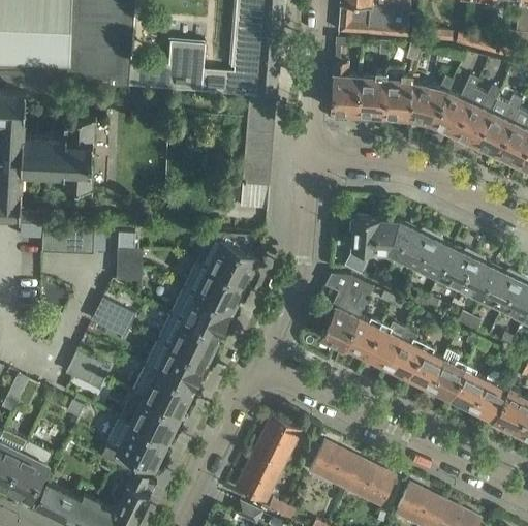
[(0,80),(6,80),(5,88),(25,89),(58,91),(58,78),(66,78),(128,86),(129,68),(134,0),(0,0),(0,80)]
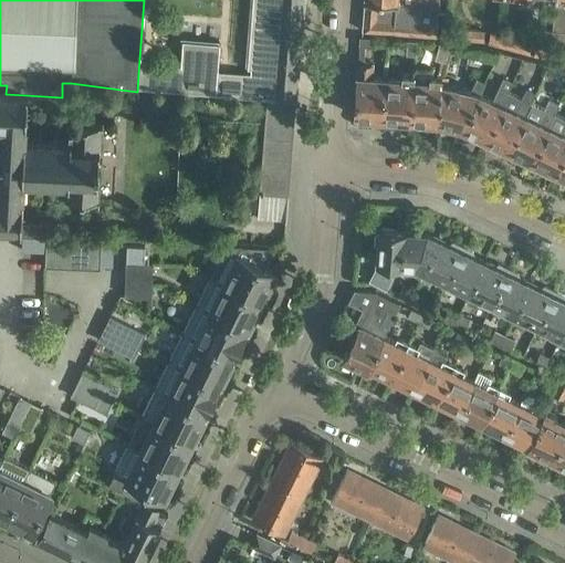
[(251,0),(247,70),(246,71),(249,71),(249,75),(249,79),(296,82),(299,58),(303,0),(251,0)]
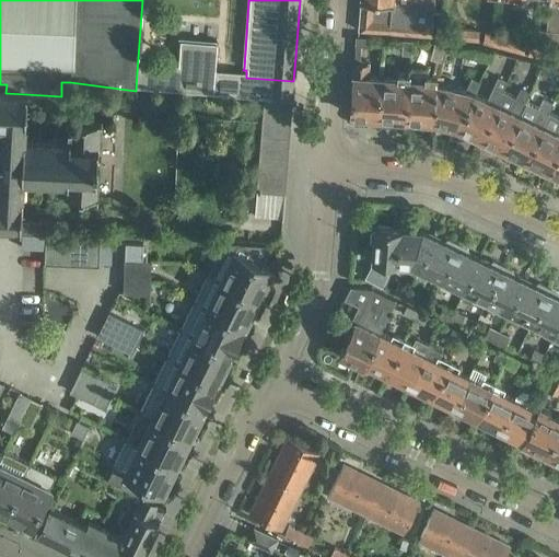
[(359,0),(357,33),(430,39),(433,0),(359,0)]
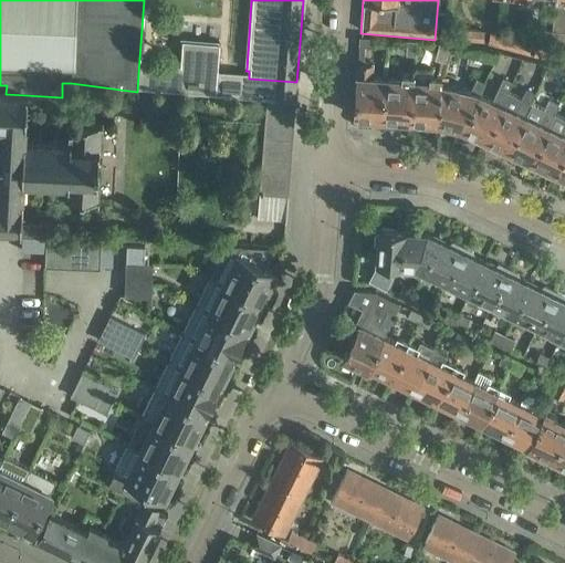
[(564,1),(564,0),(553,0),(551,33),(564,33),(564,7),(561,7),(561,0),(564,1)]
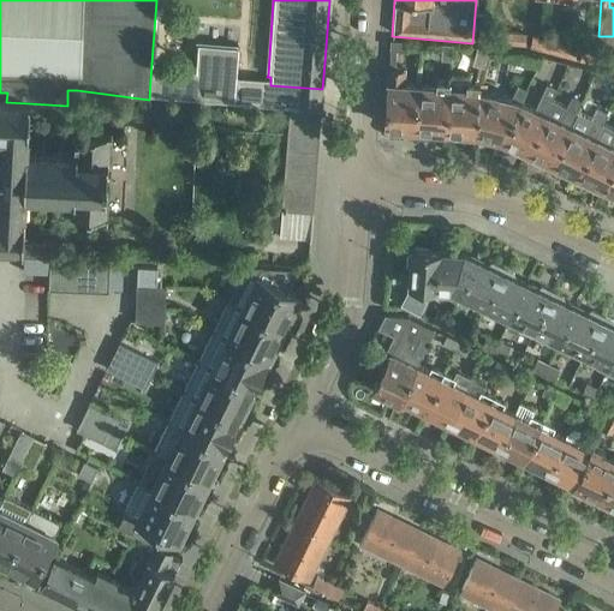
[(531,37),(529,48),(536,51),(538,40),(531,37)]
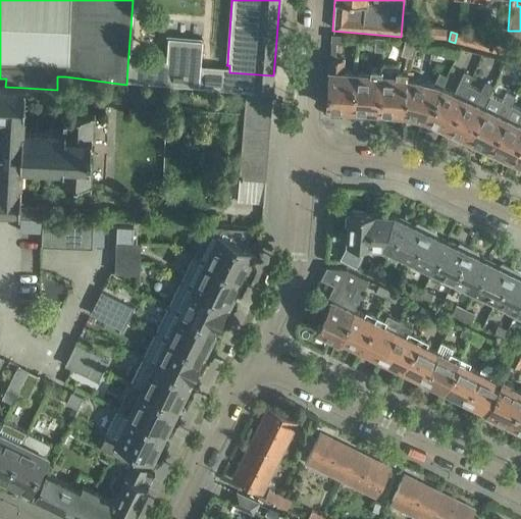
[(461,45),(464,36),(457,34),(455,43),(461,45)]
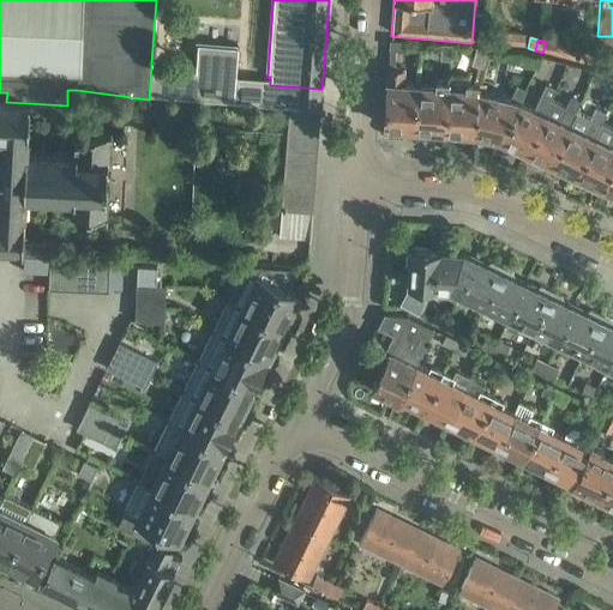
[(546,42),(542,53),(550,54),(553,43),(546,42)]
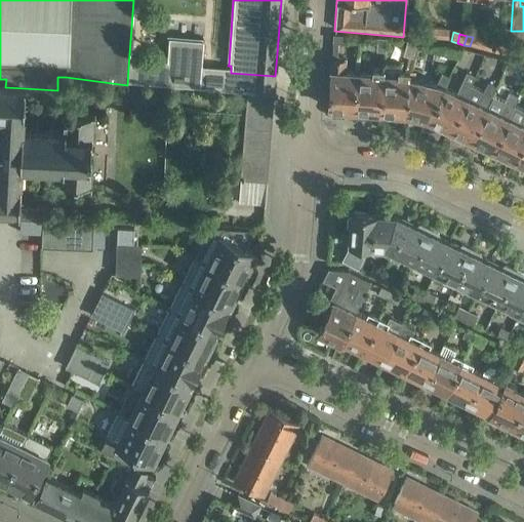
[(332,37),(332,44),(346,45),(346,38),(332,37)]
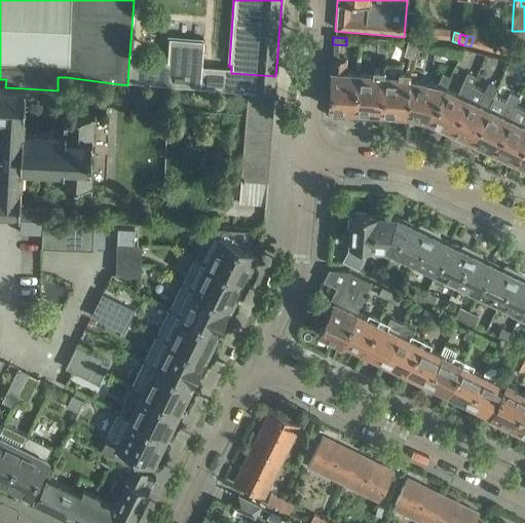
[(478,48),(480,39),(474,37),(471,46),(478,48)]
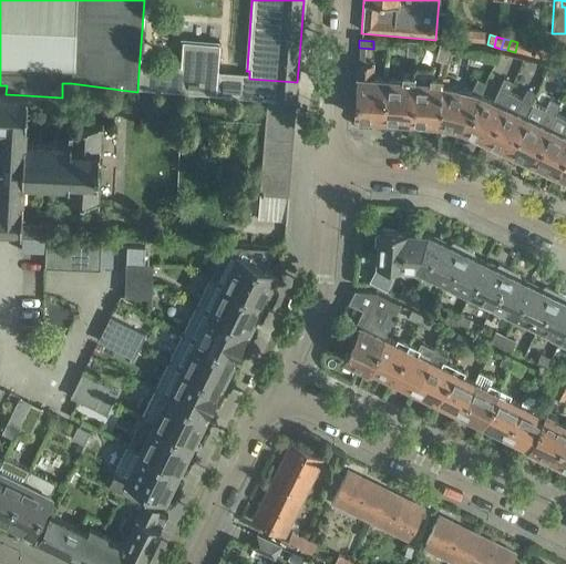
[(139,73),(137,92),(215,98),(217,73),(219,45),(218,45),(182,42),(181,55),(179,68),(140,65),(139,73)]
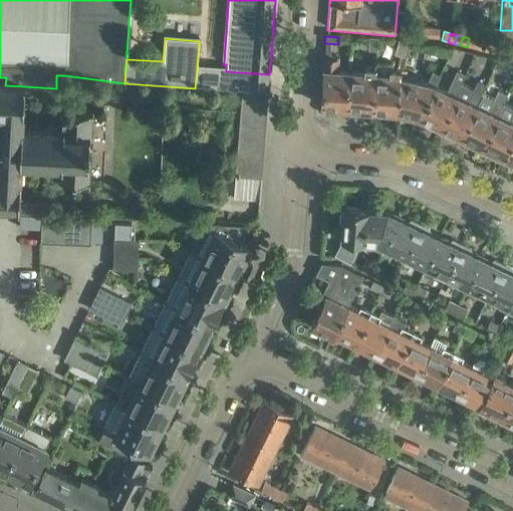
[(473,49),(475,40),(469,38),(467,47),(473,49)]
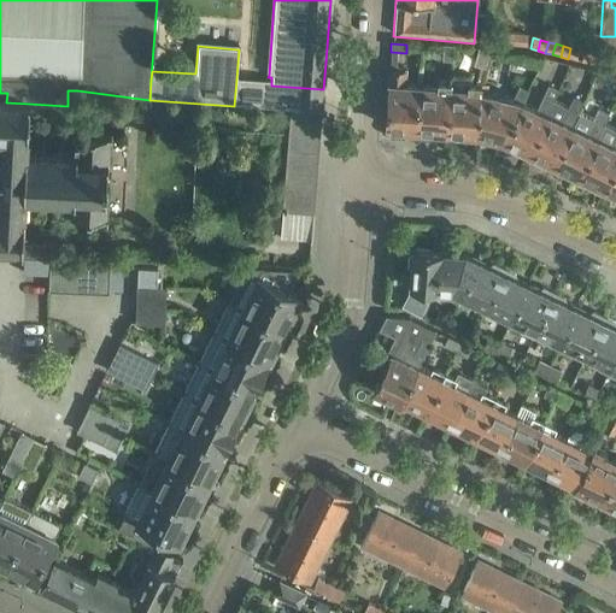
[(452,48),(443,47),(441,62),(451,63),(452,48)]
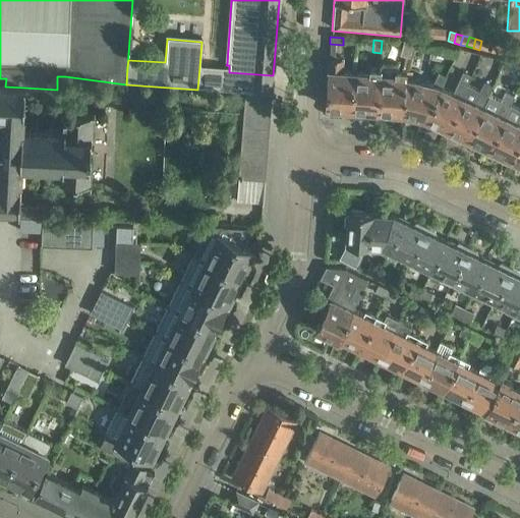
[(479,50),(485,52),(488,43),(481,41),(479,50)]
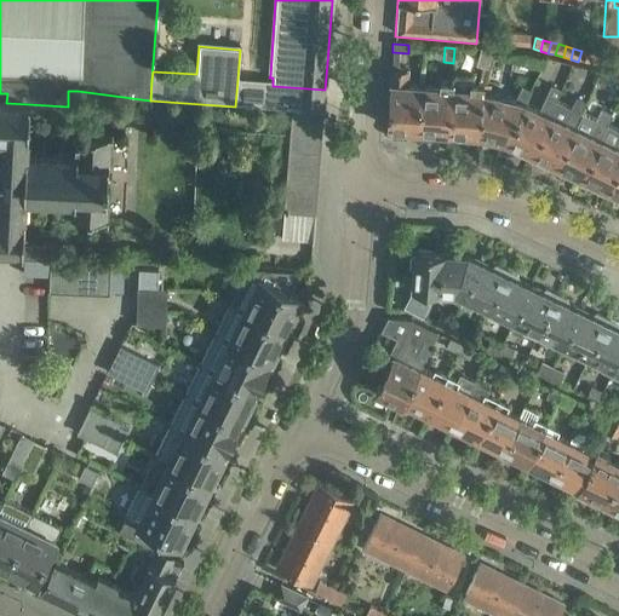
[(491,52),(480,51),(476,68),(487,70),(491,52)]
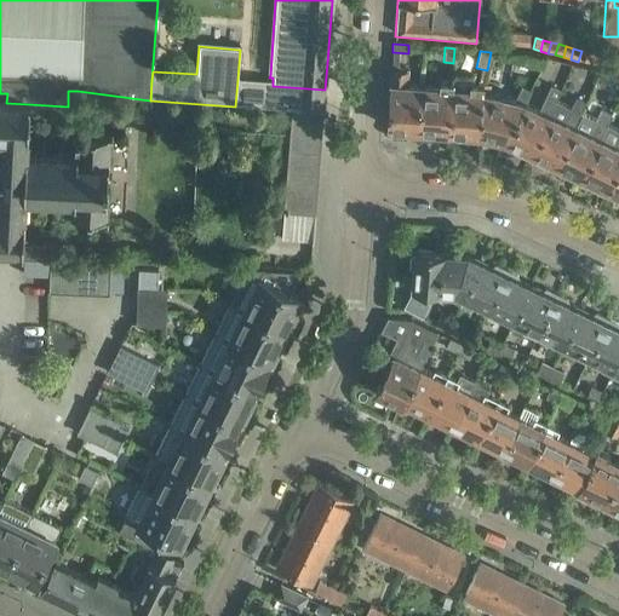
[(590,64),(594,53),(586,52),(583,63),(590,64)]
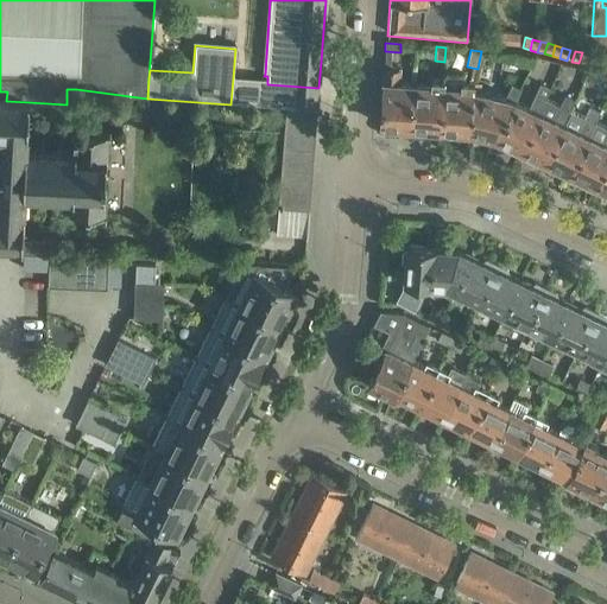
[(586,65),(589,55),(582,52),(579,63),(586,65)]
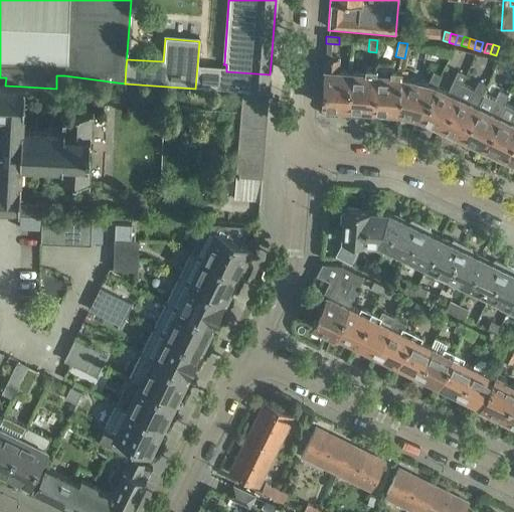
[(503,57),(505,48),(499,46),(496,55),(503,57)]
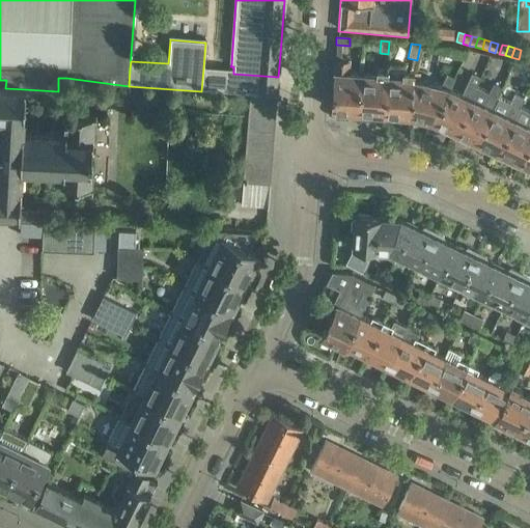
[(519,59),(525,60),(527,51),(521,50),(519,59)]
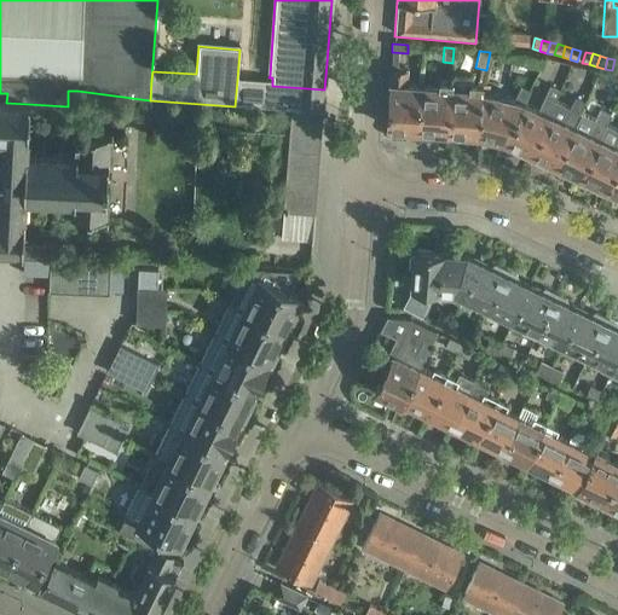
[(405,73),(390,71),(385,129),(387,129),(386,132),(400,133),(402,131),(417,132),(421,90),(404,88),(405,73)]
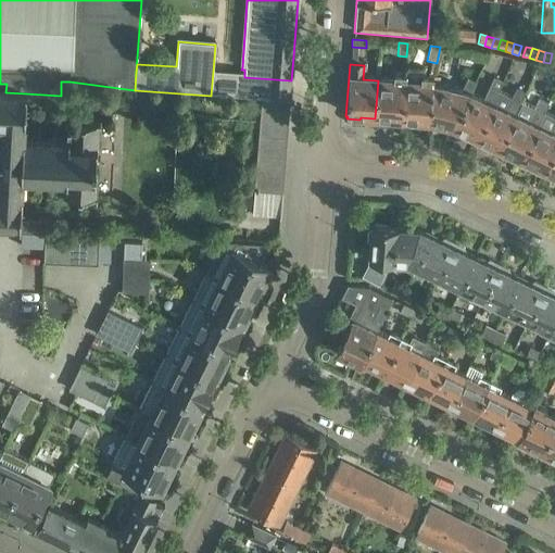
[(403,121),(404,124),(414,125),(416,122),(428,123),(432,86),(432,77),(421,77),(423,71),(405,68),(405,75),(405,83),(401,121),(403,121)]
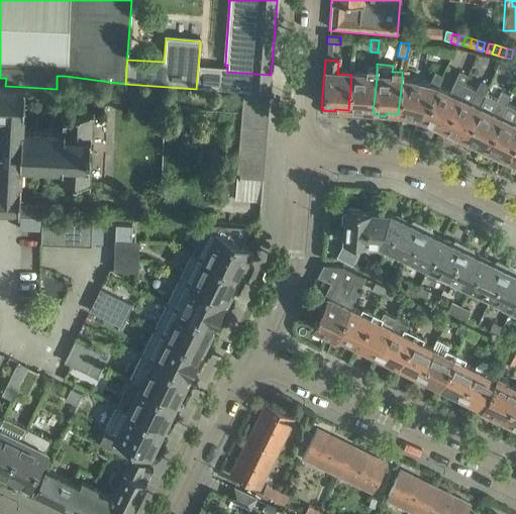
[(350,113),(359,114),(360,111),(373,112),(377,77),(377,70),(366,70),(366,76),(351,75),(348,110),(349,110),(350,113)]
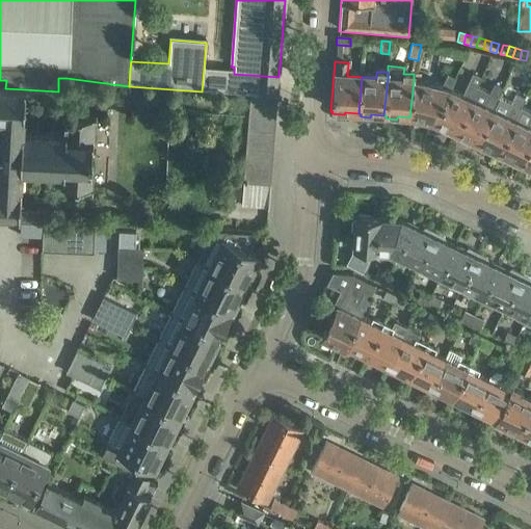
[(410,121),(422,123),(423,120),(433,123),(449,90),(454,80),(447,76),(441,88),(414,82),(409,117),(412,117),(410,121)]
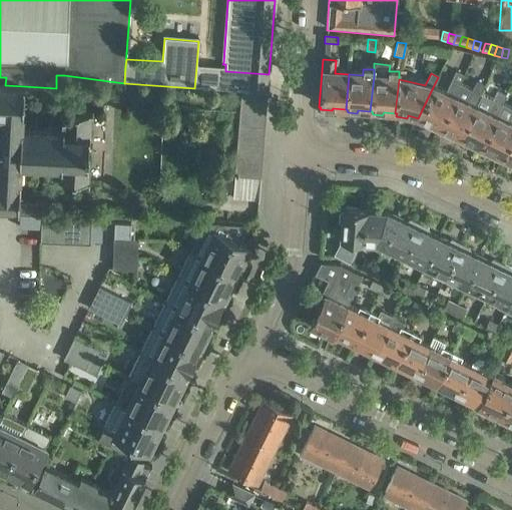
[(445,93),(433,87),(418,118),(419,119),(418,121),(428,126),(429,123),(439,128),(459,86),(463,77),(455,73),(445,93)]
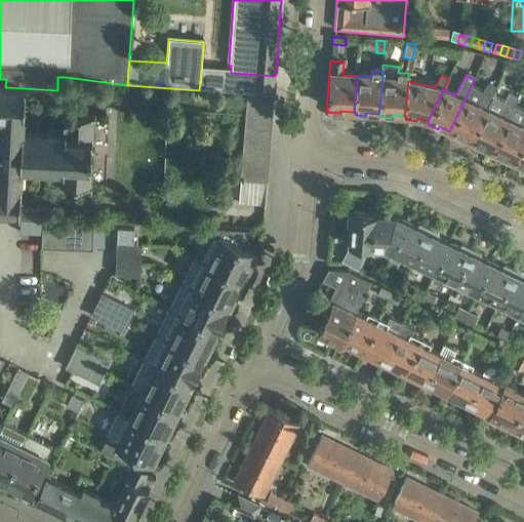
[(245,84),(244,94),(246,94),(273,96),(274,86),(245,84)]
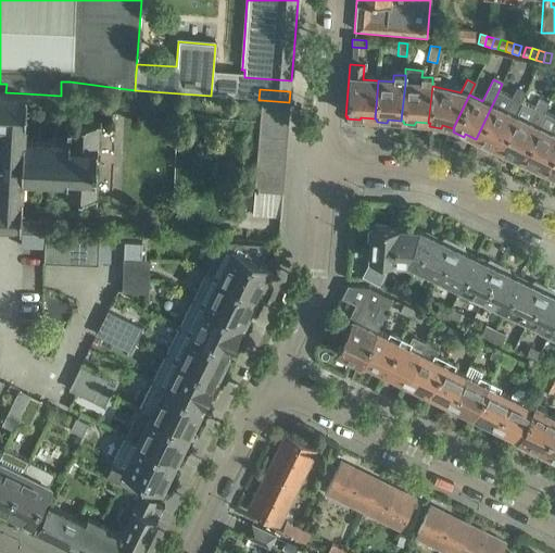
[(511,100),(497,93),(476,139),(477,139),(476,142),(487,148),(488,145),(499,150),(520,104),(525,95),(516,90),(511,100)]
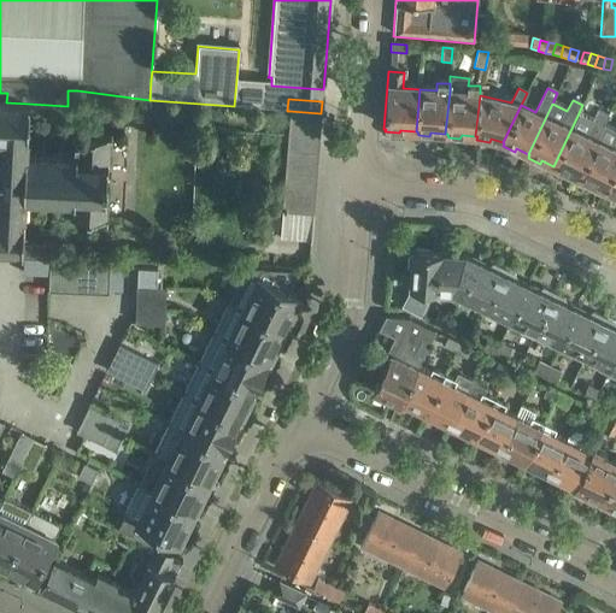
[(109,137),(76,136),(75,155),(27,153),(29,104),(6,102),(0,102),(0,247),(0,259),(23,260),(48,261),(60,261),(62,247),(23,246),(24,199),(72,200),(72,219),(105,222),(109,137)]
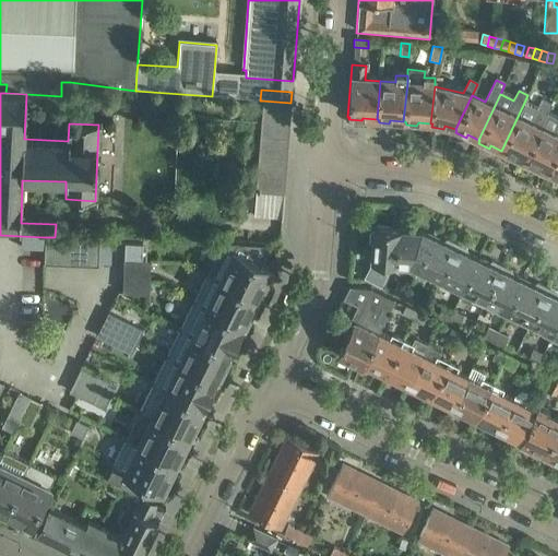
[(262,101),(261,123),(289,126),(291,103),(262,101)]
